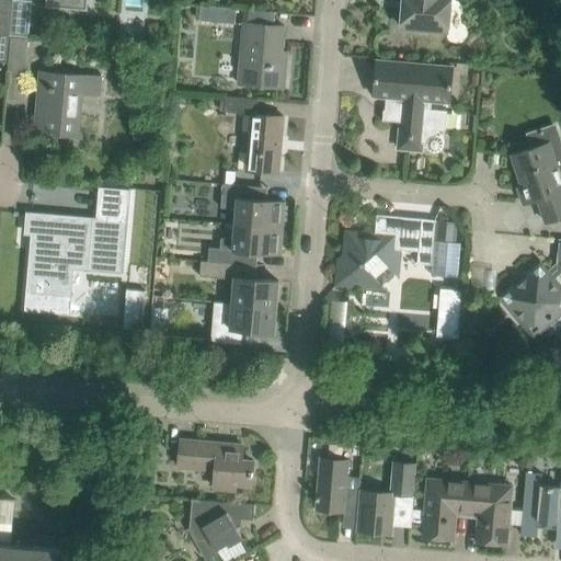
[(0,0),(0,33),(10,35),(12,0),(0,0)]
